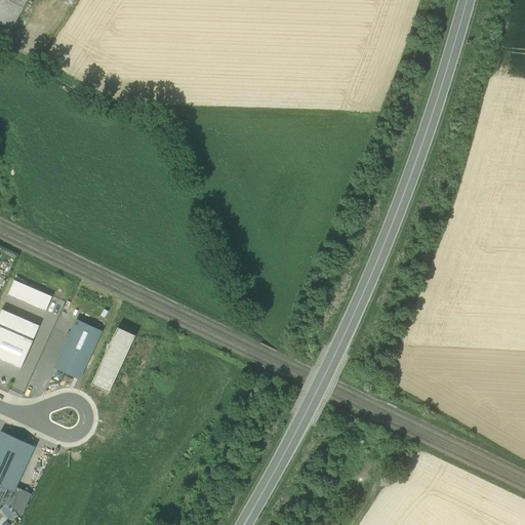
[(0,0),(0,19),(12,27),(27,0),(0,0)]
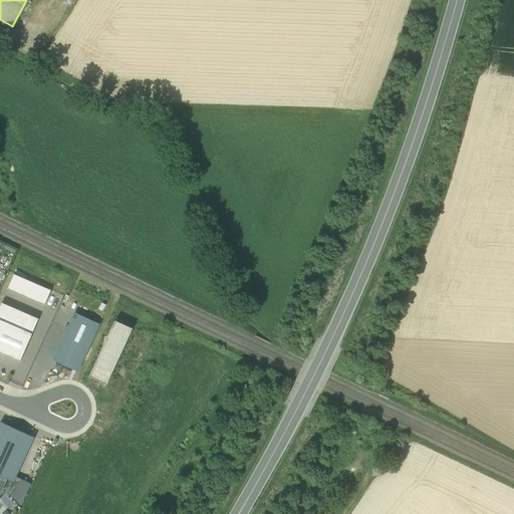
[(51,290),(14,274),(8,289),(45,305),(51,290)]
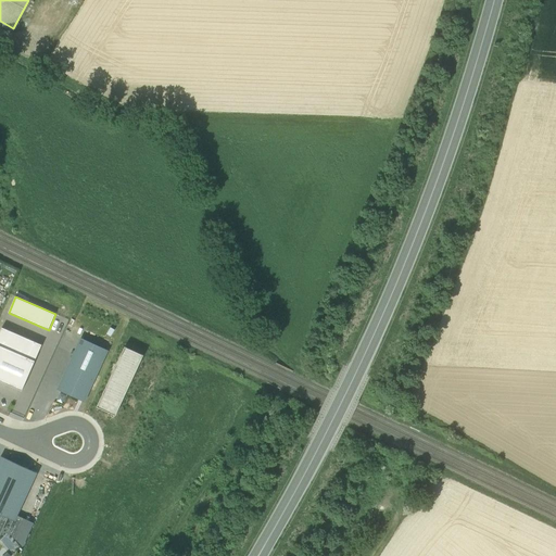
[(2,328),(0,332),(0,345),(35,362),(42,345),(2,328)]
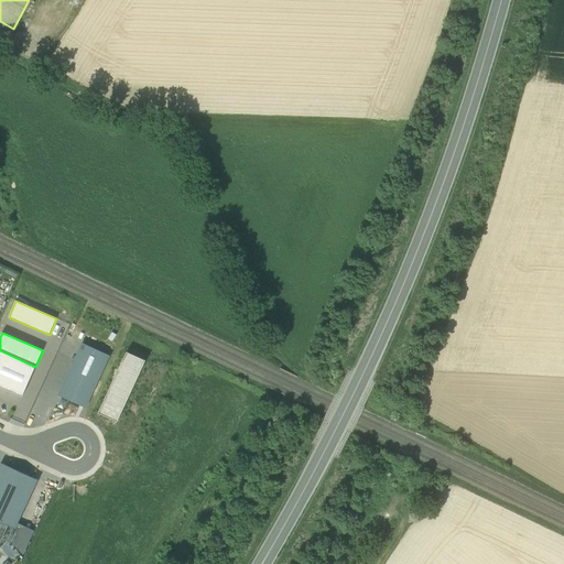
[(109,356),(83,344),(58,394),(86,408),(109,356)]
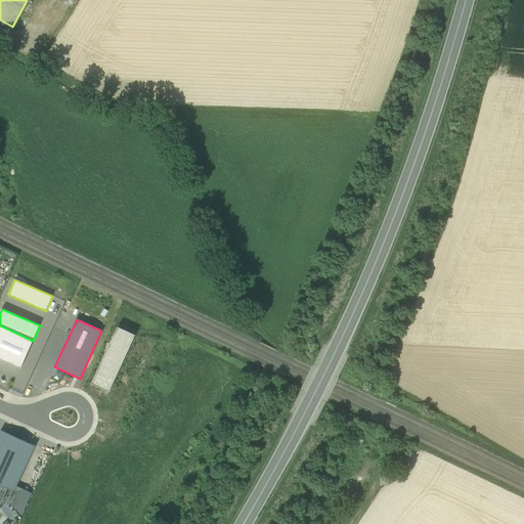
[(33,341),(0,325),(0,359),(20,368),(33,341)]
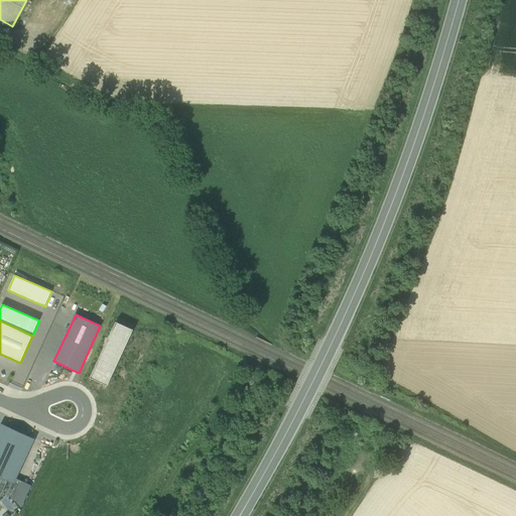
[(108,386),(134,329),(116,320),(90,378),(108,386)]
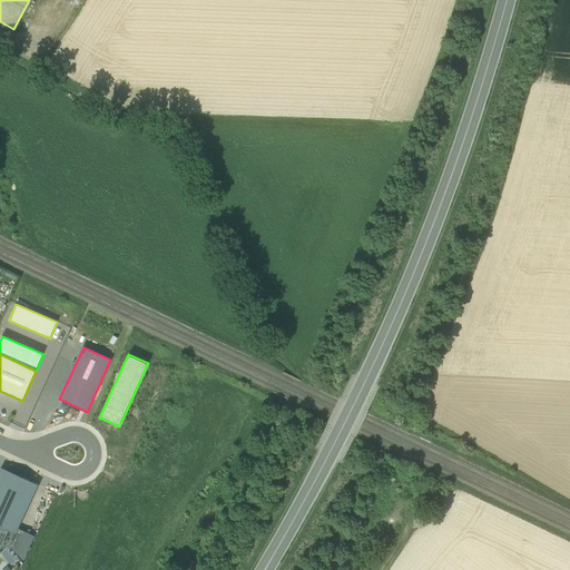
[(38,485),(1,468),(0,470),(0,523),(2,526),(1,528),(8,531),(13,533),(16,534),(17,531),(38,485)]
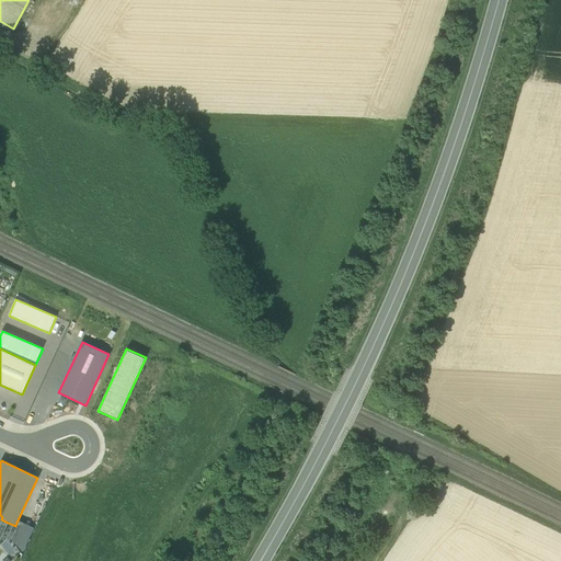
[(24,526),(16,523),(15,526),(13,525),(8,536),(15,544),(24,526)]
